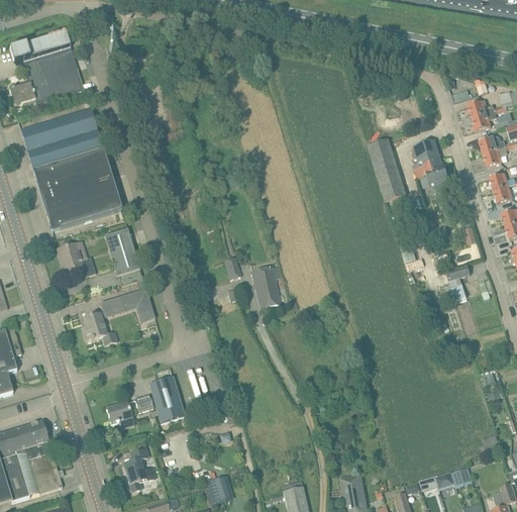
[(71,44),(66,29),(11,45),(16,61),(23,59),(23,60),(71,44)]
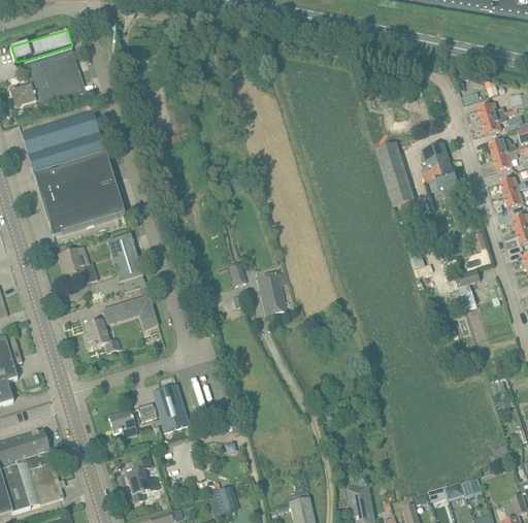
[(30,67),(34,80),(34,82),(78,67),(72,45),(24,61),(26,68),(30,67)]
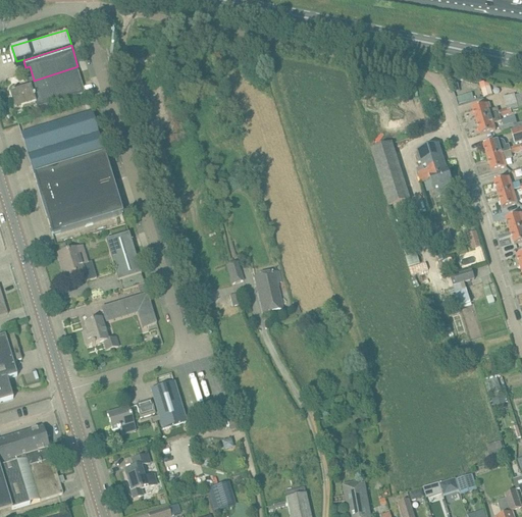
[(109,58),(110,57),(119,55),(117,49),(107,52),(109,58)]
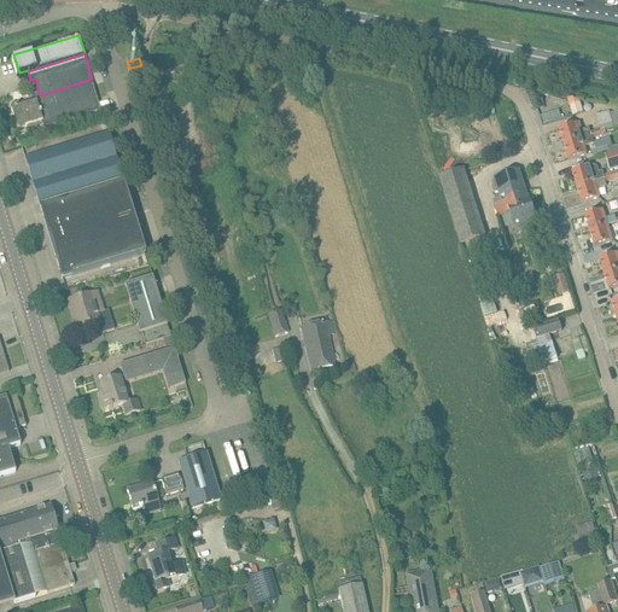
[(100,104),(92,79),(40,95),(40,94),(35,95),(35,97),(36,97),(44,118),(42,120),(44,122),(100,104)]
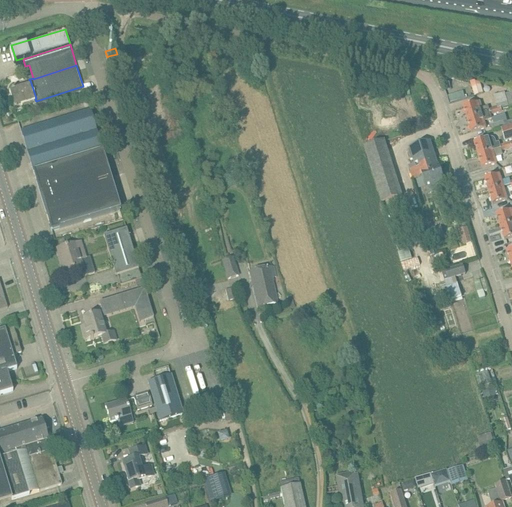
[(469,75),(474,91),(483,88),(480,77),(469,75)]
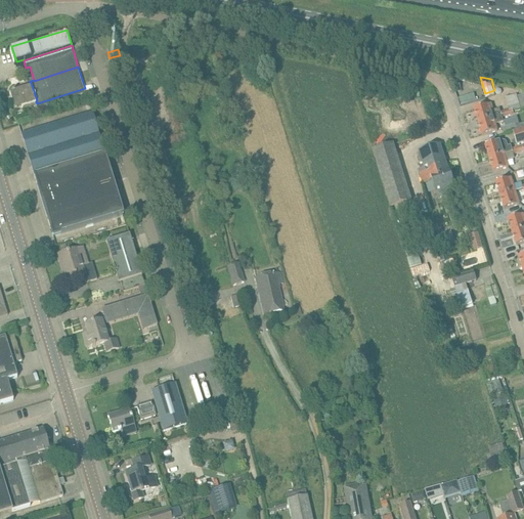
[(24,104),(36,101),(37,100),(31,82),(30,82),(30,81),(14,86),(13,85),(11,86),(12,87),(9,88),(14,104),(23,102),(24,104)]
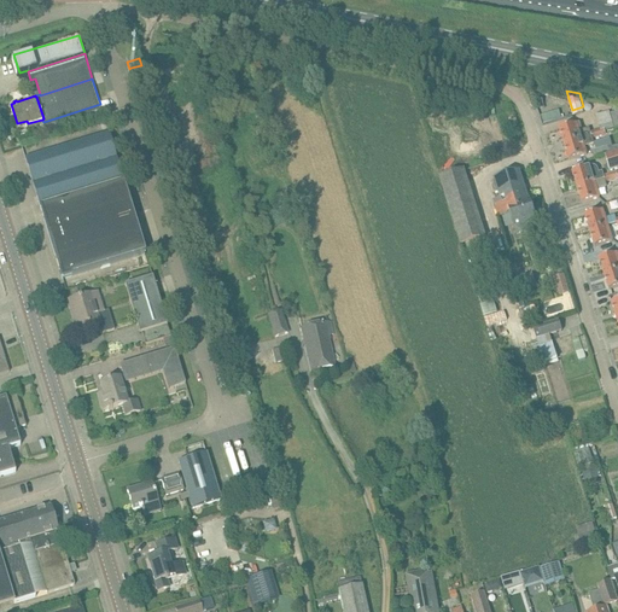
[(606,124),(617,121),(617,99),(613,99),(614,105),(610,108),(608,105),(595,109),(600,123),(605,122),(606,124)]
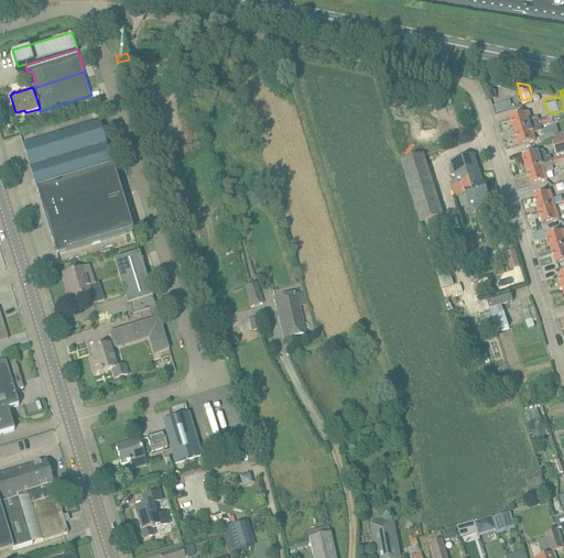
[(496,107),(512,101),(510,95),(494,99),(496,107)]
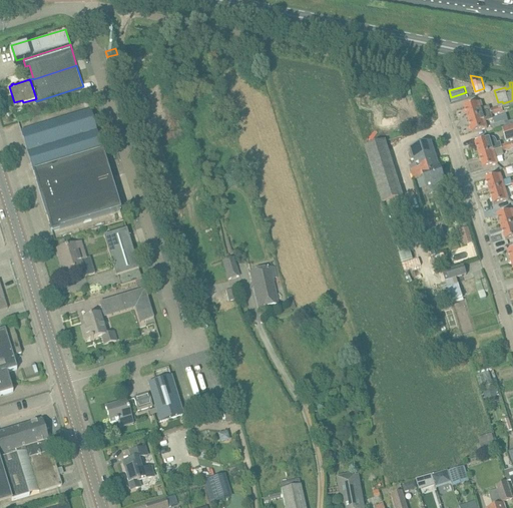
[(498,108),(496,103),(498,102),(490,104),(489,101),(483,103),(481,96),(464,101),(468,114),(491,107),(492,110),(498,108)]
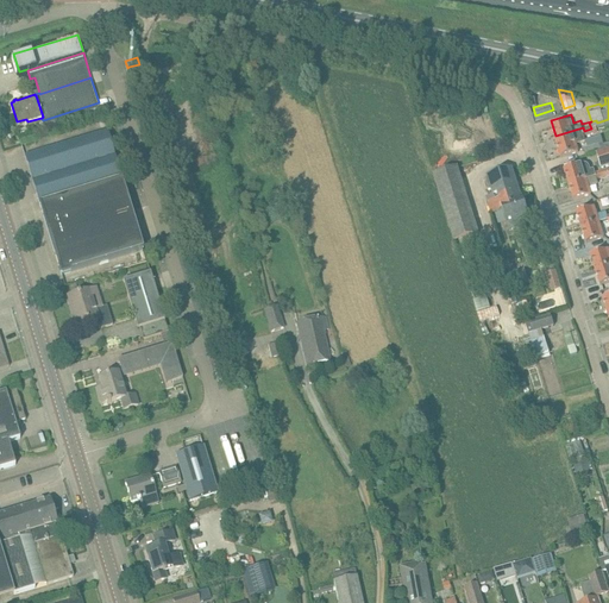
[(39,199),(121,174),(107,125),(25,150),(39,199)]
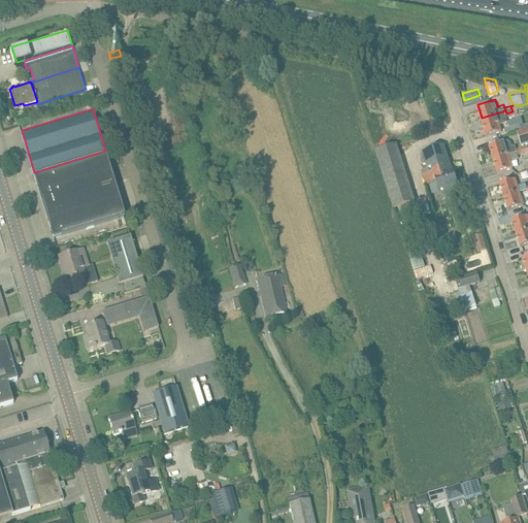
[(506,113),(505,110),(482,118),(486,131),(501,127),(499,120),(507,118),(506,113)]
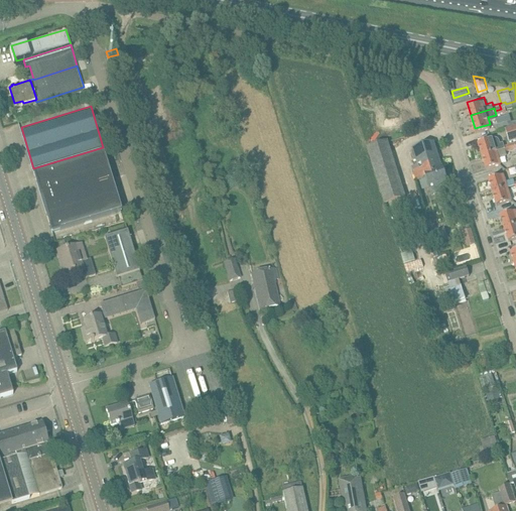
[(505,124),(513,122),(511,117),(511,116),(495,121),(497,127),(505,124)]
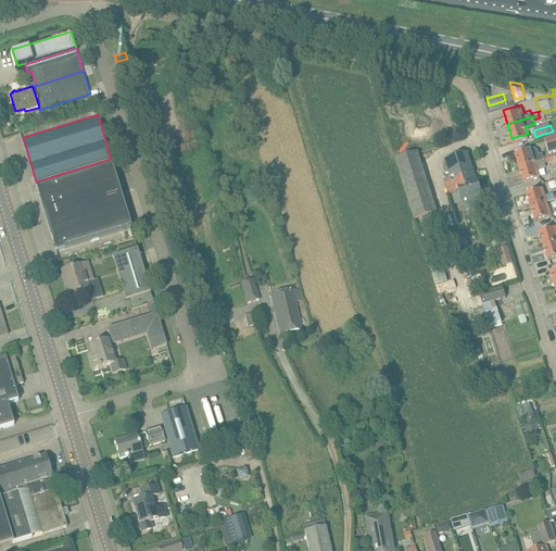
[(555,129),(553,132),(544,134),(548,149),(555,146),(555,129)]
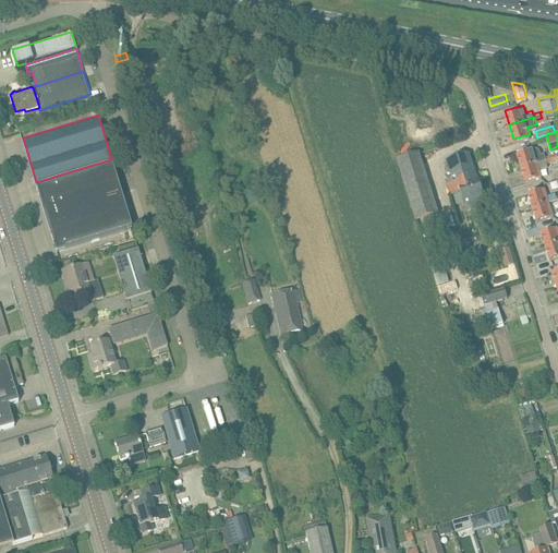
[(517,149),(521,164),(546,156),(546,159),(547,159),(552,158),(550,152),(545,153),(544,149),(541,151),(541,149),(541,148),(540,146),(538,145),(536,144),(534,144),(517,149)]
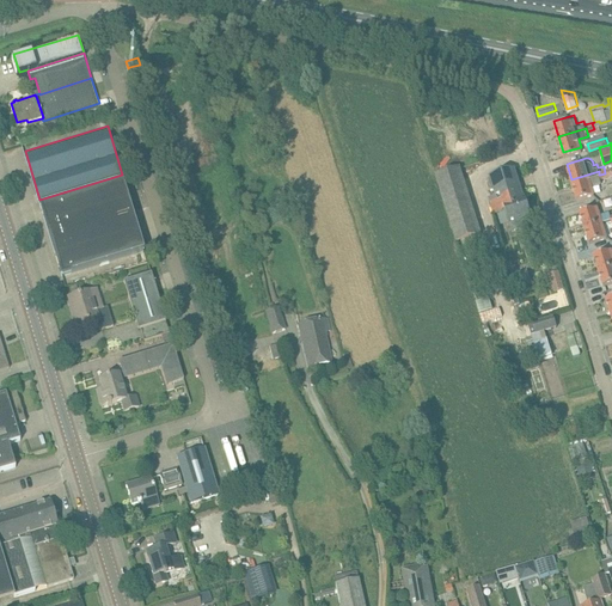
[(435,170),(457,236),(481,228),(459,163),(435,170)]
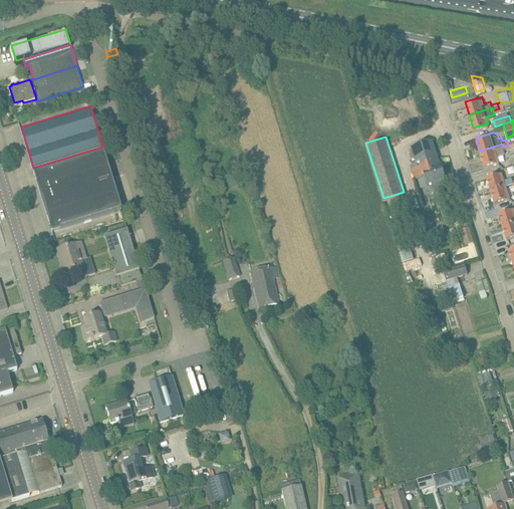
[(429,184),(437,182),(446,179),(441,161),(440,161),(432,137),(411,144),(414,153),(416,160),(411,162),(415,175),(425,172),(429,184)]
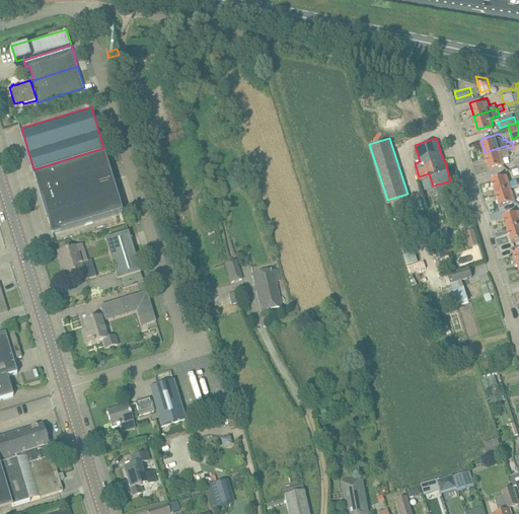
[(510,151),(509,148),(508,148),(508,145),(485,152),(489,165),(504,161),(501,154),(510,151)]
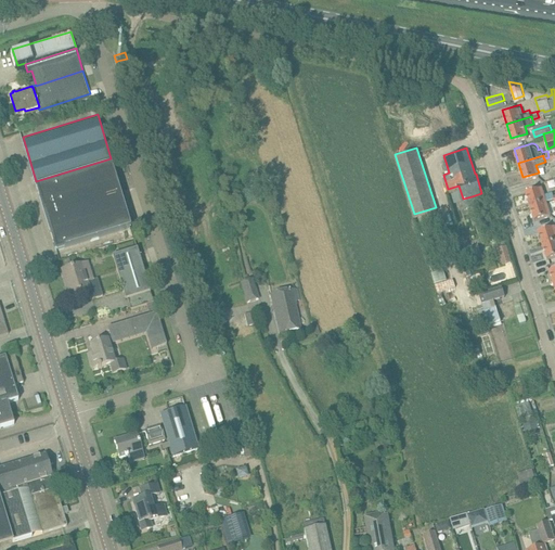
[(111,158),(36,181),(55,245),(130,222),(111,158)]
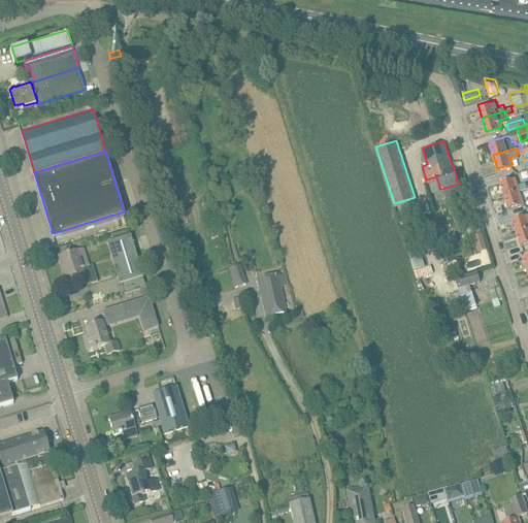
[(504,192),(519,188),(527,185),(527,188),(527,187),(527,182),(526,183),(525,178),(517,182),(515,174),(500,178),(504,192)]
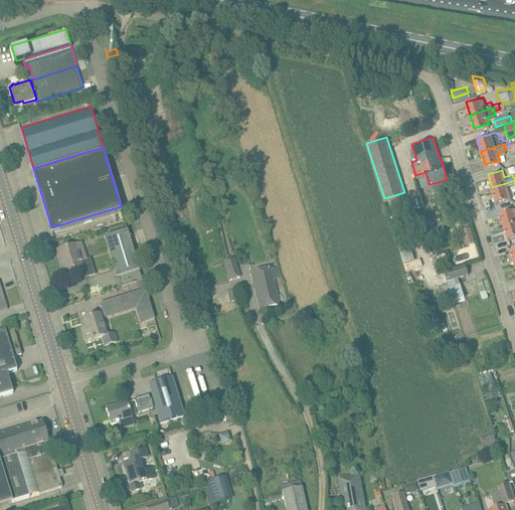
[(506,183),(492,187),(496,200),(510,196),(506,183)]
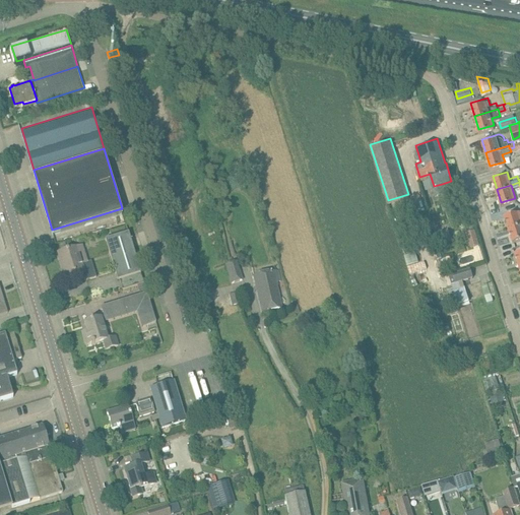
[(505,212),(509,226),(519,221),(519,210),(519,207),(505,212)]
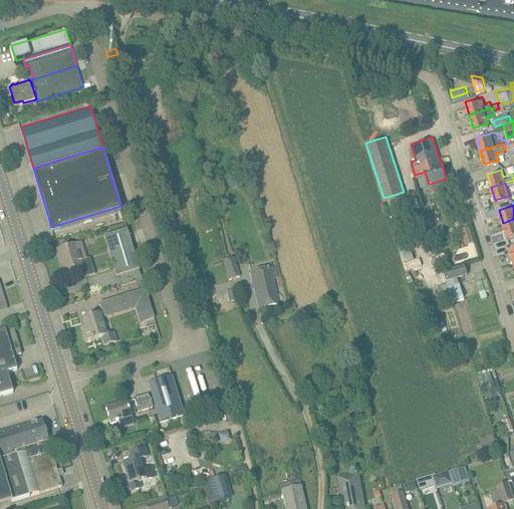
[(513,219),(503,223),(507,236),(513,233),(513,219)]
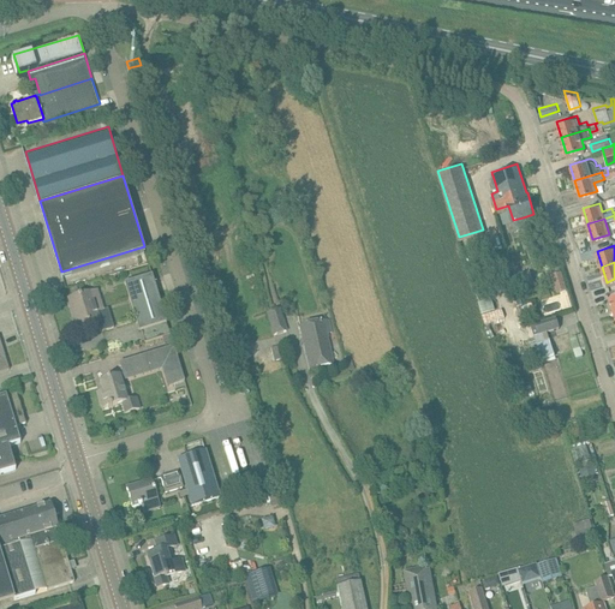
[(541,294),(544,308),(572,299),(561,263),(548,267),(555,290),(541,294)]
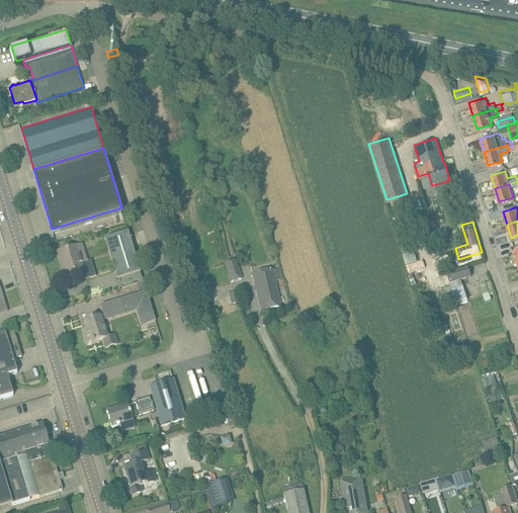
[(433,227),(436,238),(449,235),(445,223),(433,227)]
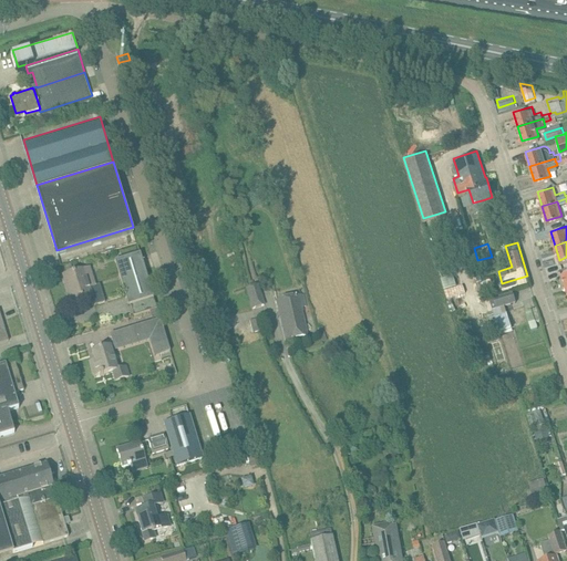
[(129,300),(130,300),(153,292),(140,248),(114,256),(129,300)]
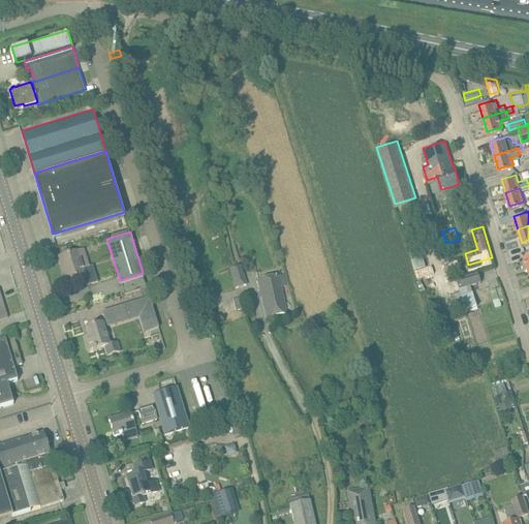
[(83,264),(78,247),(59,253),(66,277),(85,271),(87,280),(98,277),(93,260),(83,264)]
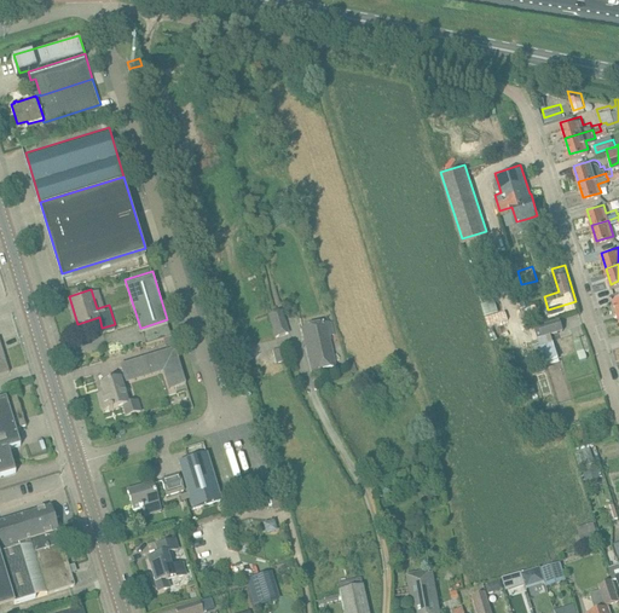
[(485,310),(498,306),(495,296),(482,300),(485,310)]
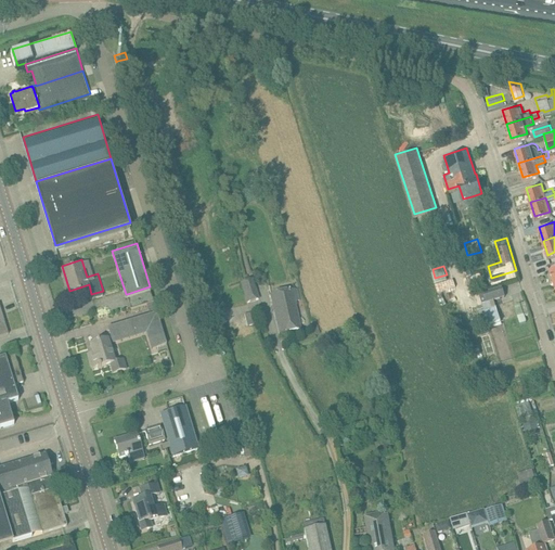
[(253,273),(240,278),(246,298),(259,294),(253,273)]
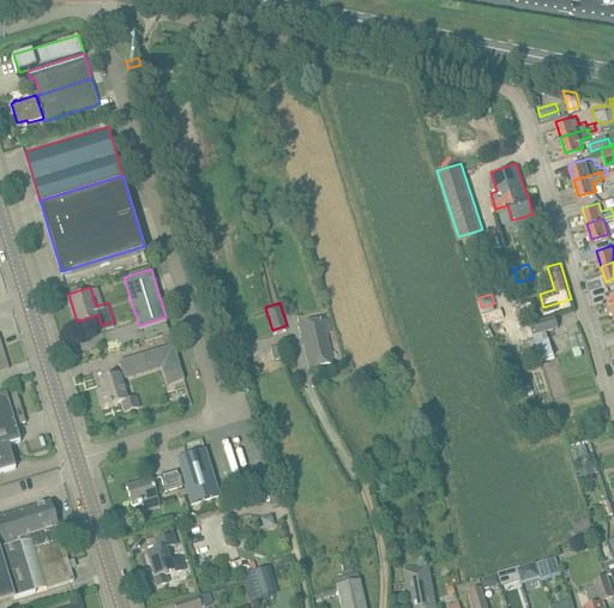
[(558,323),(555,312),(530,320),(534,330),(558,323)]
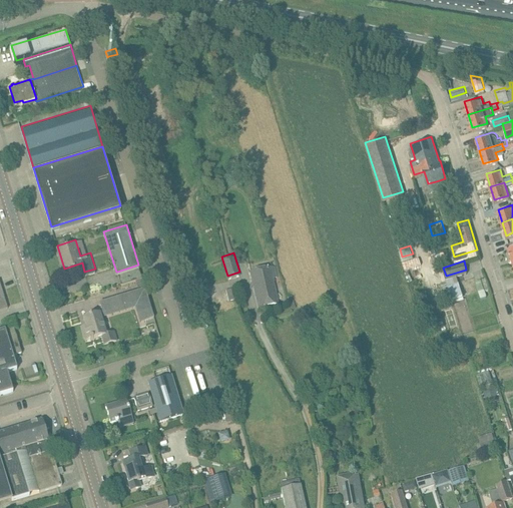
[(278,300),(276,290),(272,273),(277,272),(274,262),(250,268),(260,304),(278,300)]
